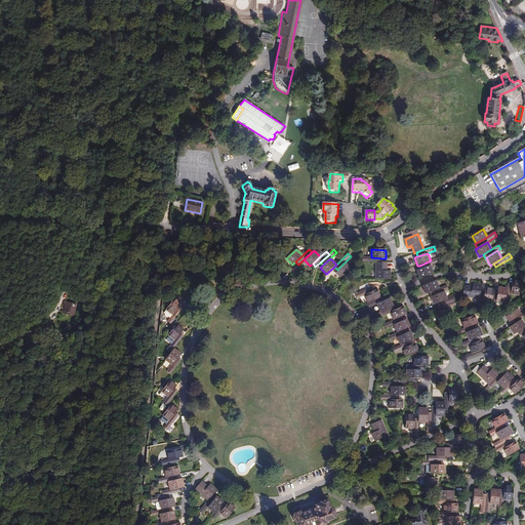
[(419,266),(420,270),(430,266),(438,263),(436,258),(431,260),(419,266)]
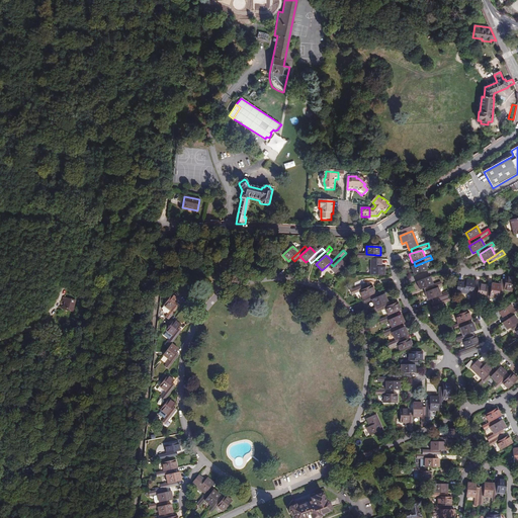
[(346,265),(340,259),(333,266),(331,268),(336,274),(346,265)]
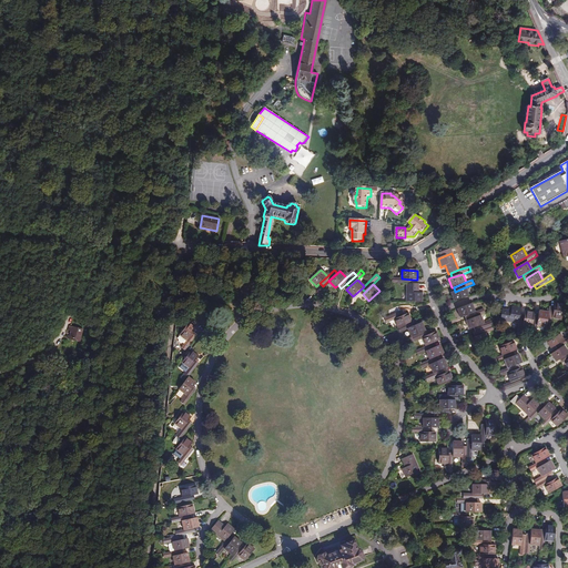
[(413,284),(407,284),(406,302),(423,303),(423,293),(419,293),(419,284),(413,284)]
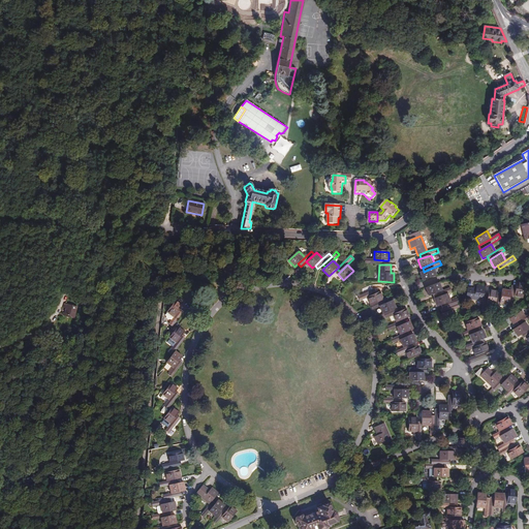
[(421,273),(423,281),(436,276),(433,268),(424,272),(421,273)]
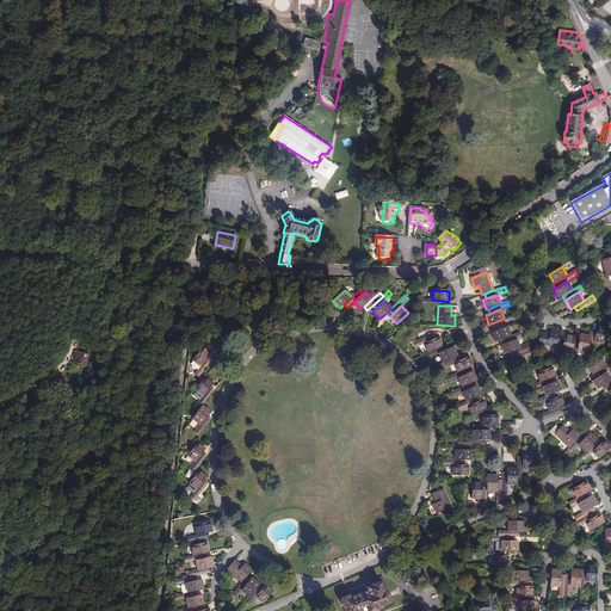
[(597,326),(597,331),(594,341),(604,344),(606,328),(597,326)]
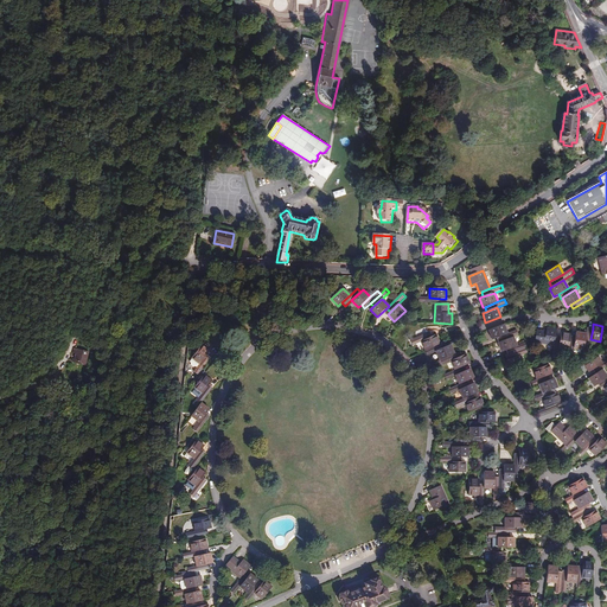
[(497,338),(508,333),(504,325),(490,330),(493,339),(497,338)]
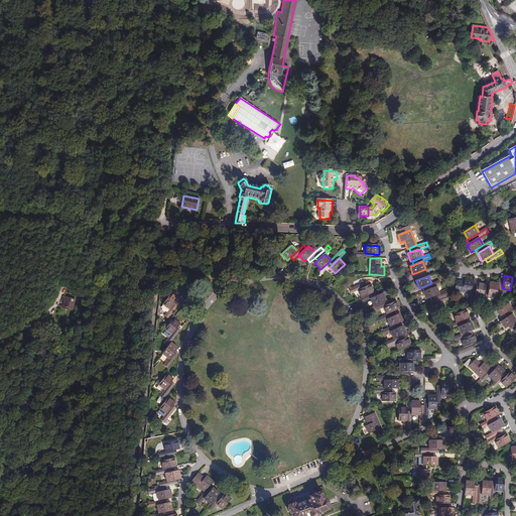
[(473,286),(474,280),(466,279),(465,282),(457,281),(456,291),(471,294),(473,286)]
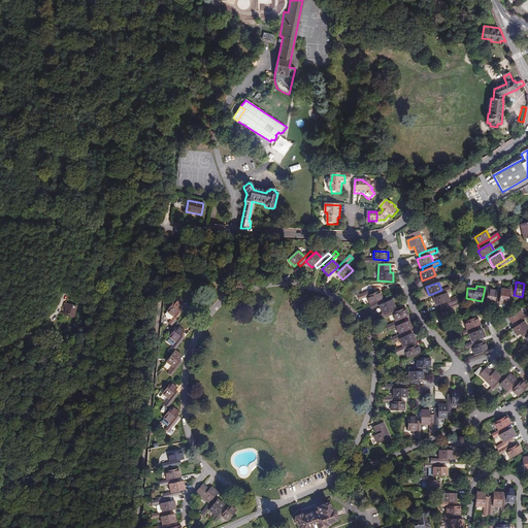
[(448,293),(451,291),(450,288),(441,290),(432,294),(433,298),(448,293)]
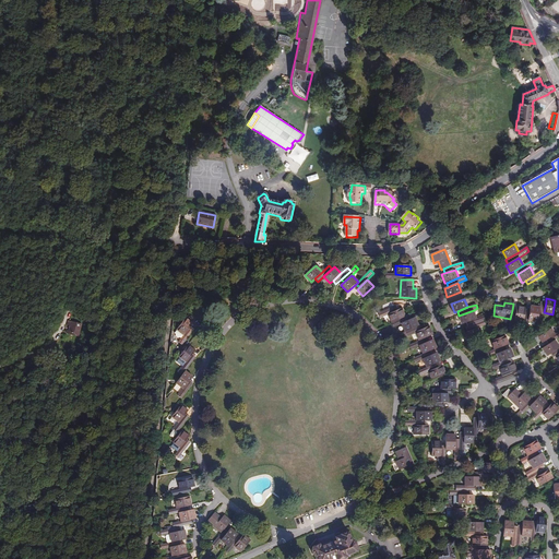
[(538,321),(540,308),(531,306),(531,310),(528,321),(537,323),(538,321)]
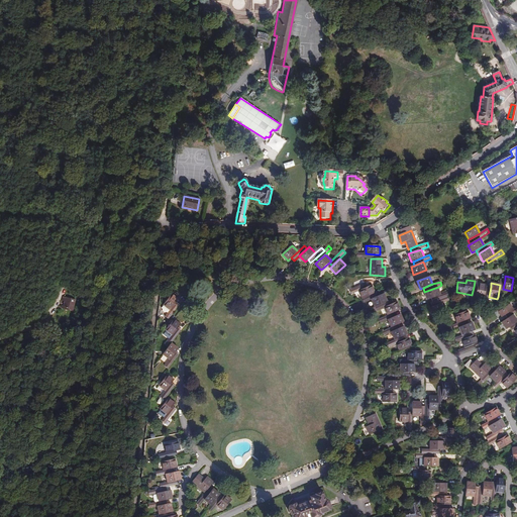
[(351,295),(359,291),(369,288),(367,284),(350,291),(351,295)]
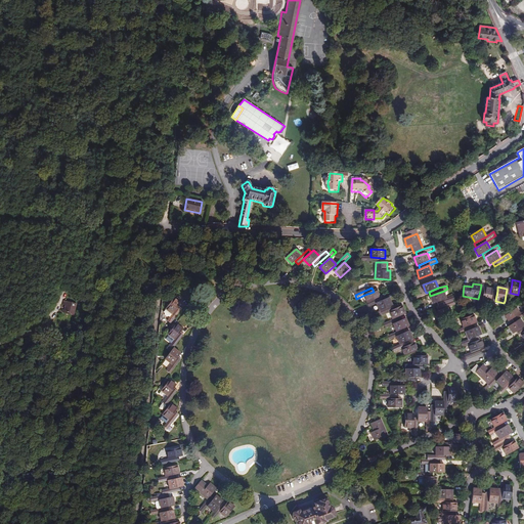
[(493,290),(493,289),(485,288),(484,292),(482,301),(491,303),(493,290)]
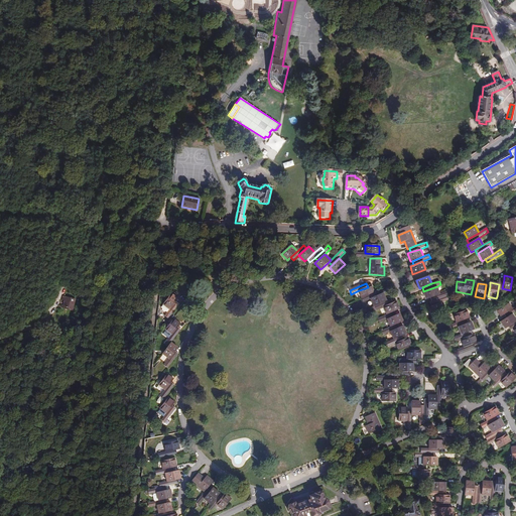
[(359,290),(362,298),(375,293),(371,285),(368,287),(359,290)]
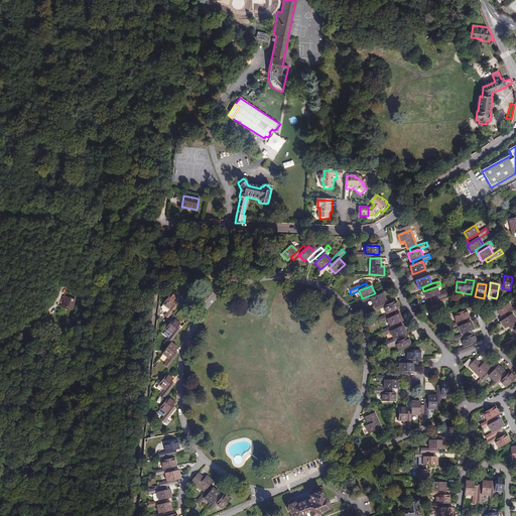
[(437,286),(423,291),(426,299),(430,297),(439,294),(437,286)]
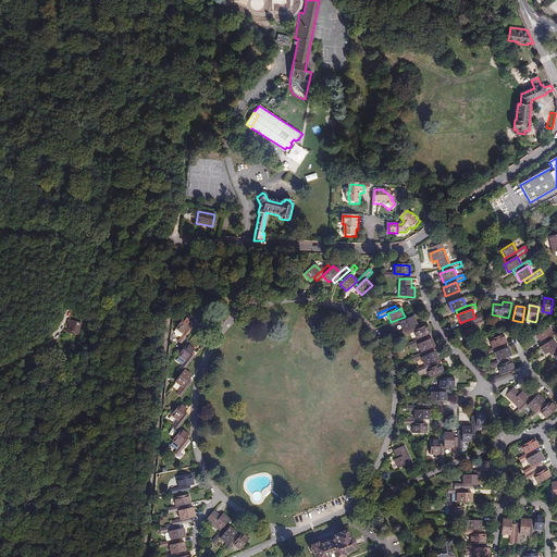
[(391,322),(390,322),(392,326),(400,323),(410,319),(408,314),(405,317),(391,322)]
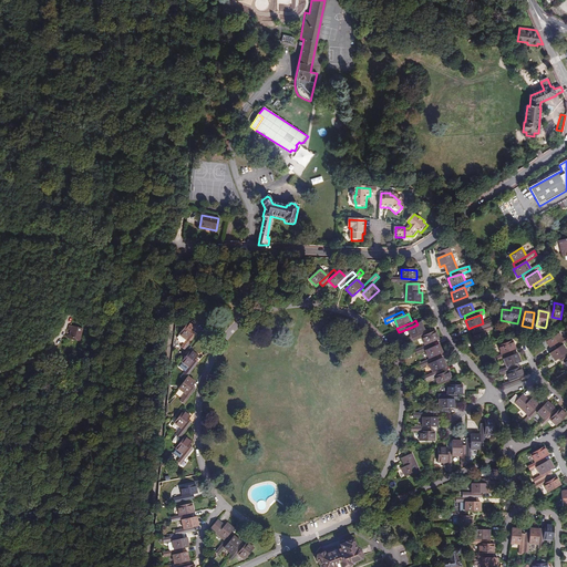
[(491,325),(493,325),(492,320),(483,323),(473,327),(474,331),(491,325)]
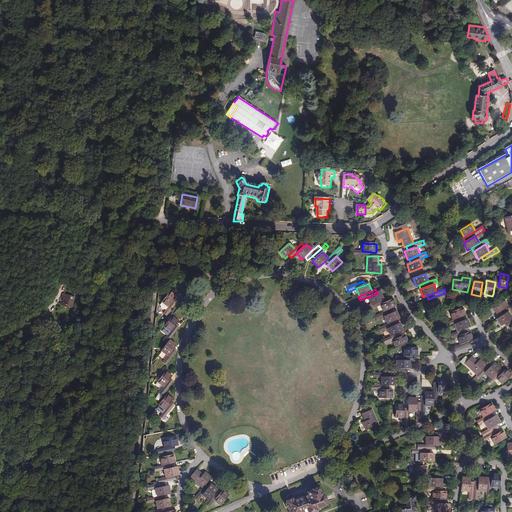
[(161,303),(168,308),(174,300),(176,297),(169,292),(161,303)]
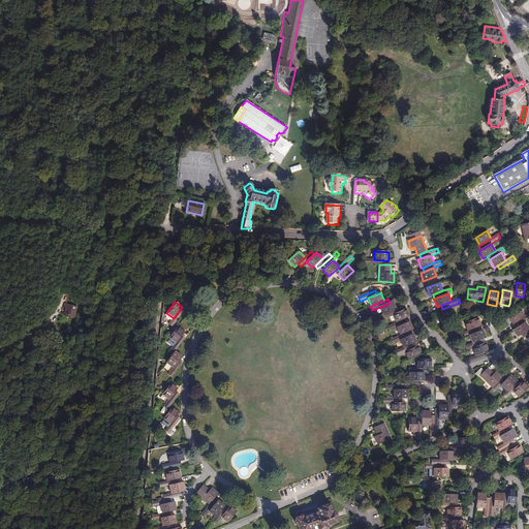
[(380,307),(383,315),(384,314),(397,309),(393,302),(390,303),(380,307)]
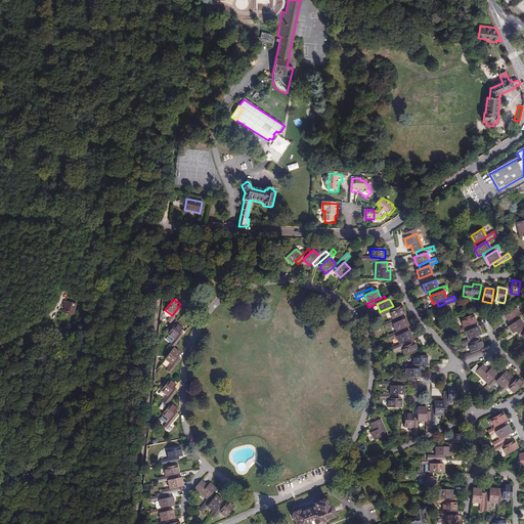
[(438,306),(437,307),(438,311),(447,307),(455,304),(453,300),(438,306)]
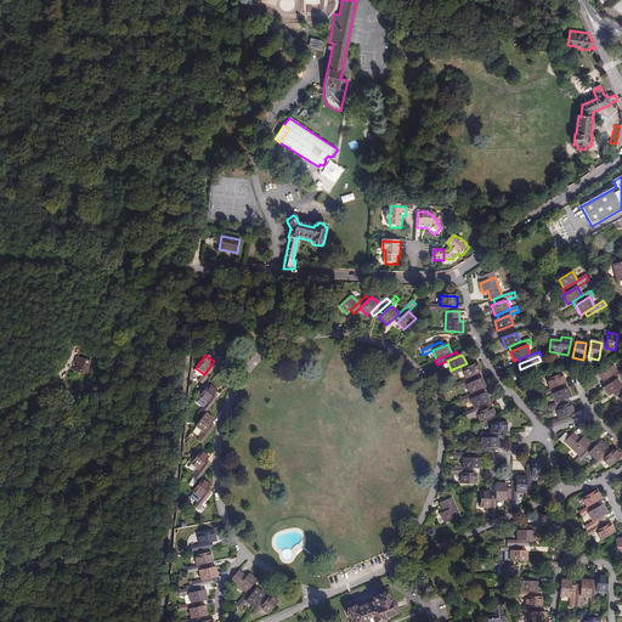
[(73,358),(73,371),(89,372),(89,358),(73,358)]
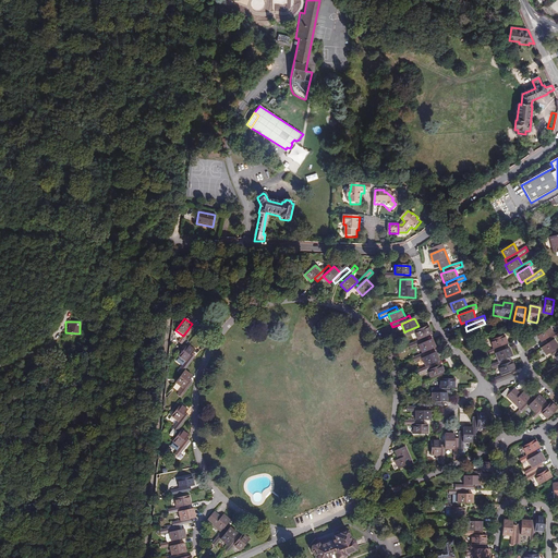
[(419,326),(405,331),(407,336),(415,332),(425,328),(423,324),(419,326)]
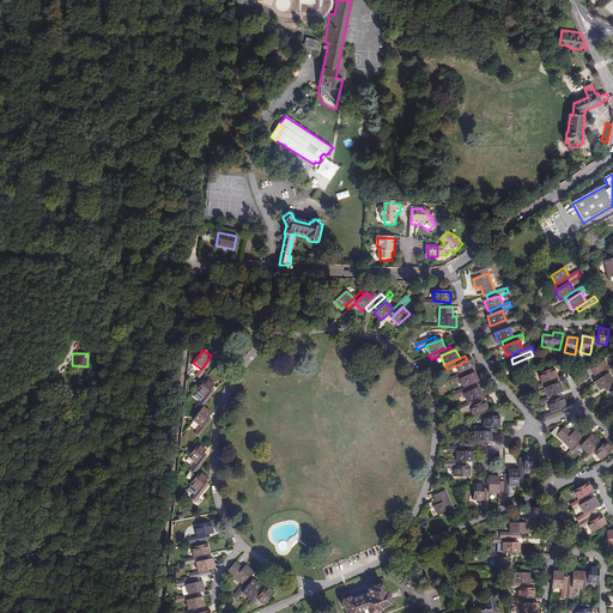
[(456,365),(460,375),(469,370),(475,368),(471,358),(467,360),(456,365)]
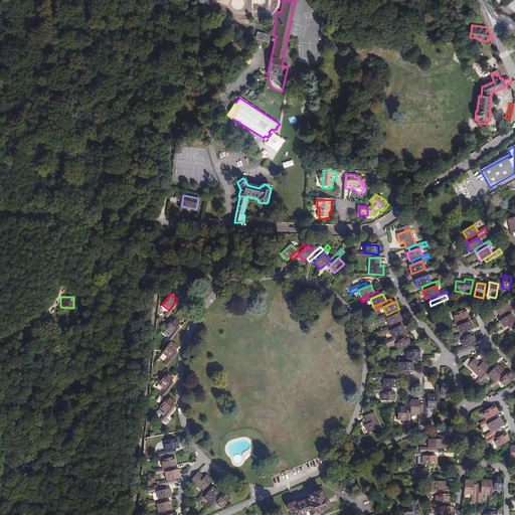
[(511,309),(507,301),(495,309),(500,316),(503,314),(511,309)]
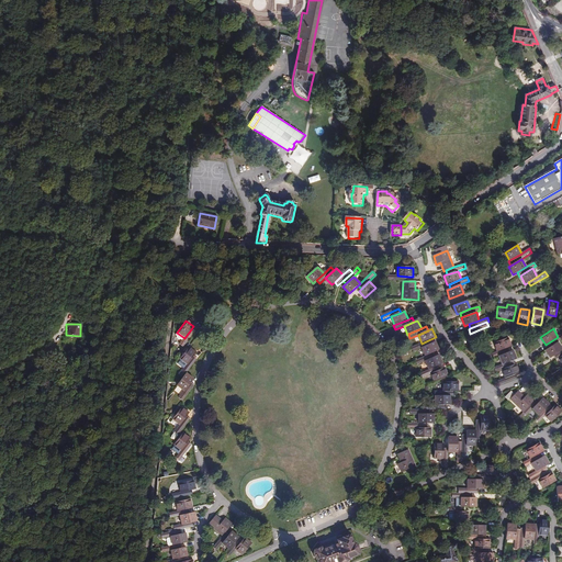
[(191,329),(184,338),(179,345),(182,347),(194,332),(191,329)]
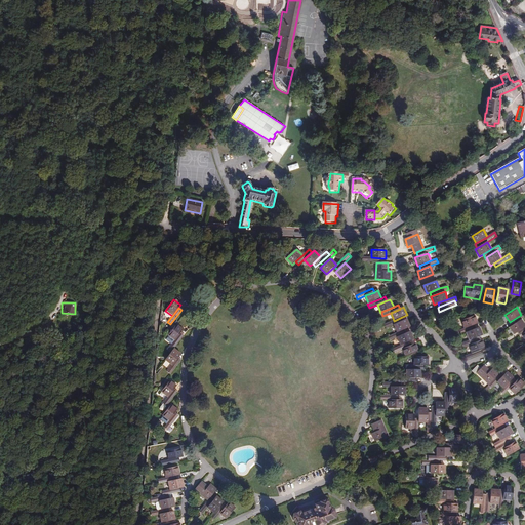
[(448,308),(439,312),(436,313),(438,321),(451,316),(448,308)]
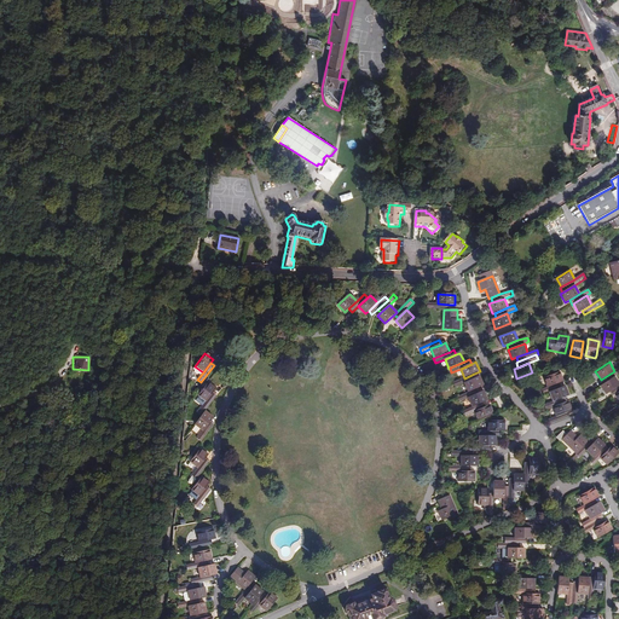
[(618,368),(614,371),(605,377),(607,381),(614,377),(618,374),(618,368)]
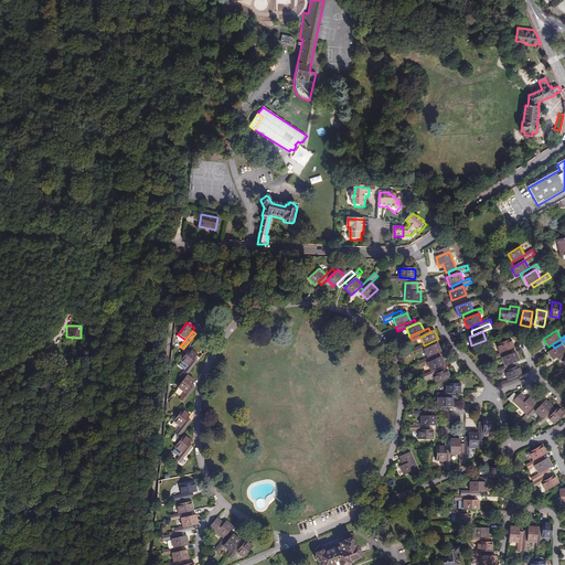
[(497,344),(500,353),(512,349),(514,348),(511,339),(497,344)]
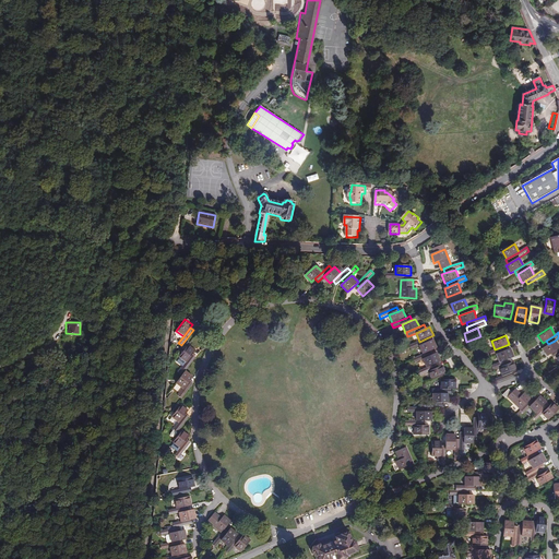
[(419,342),(409,345),(412,349),(419,346),(429,342),(428,337),(419,342)]
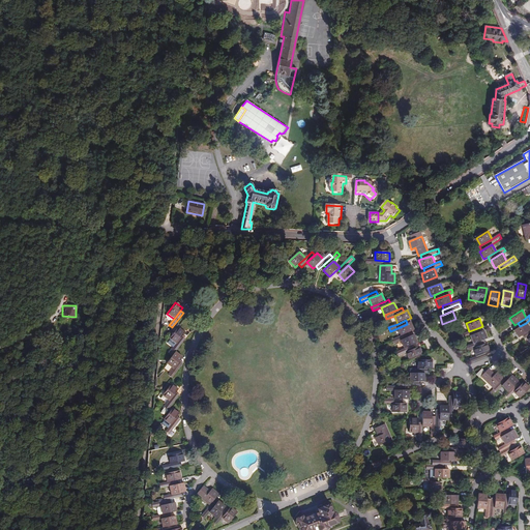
[(407,324),(398,328),(401,336),(409,332),(414,330),(410,322),(407,324)]
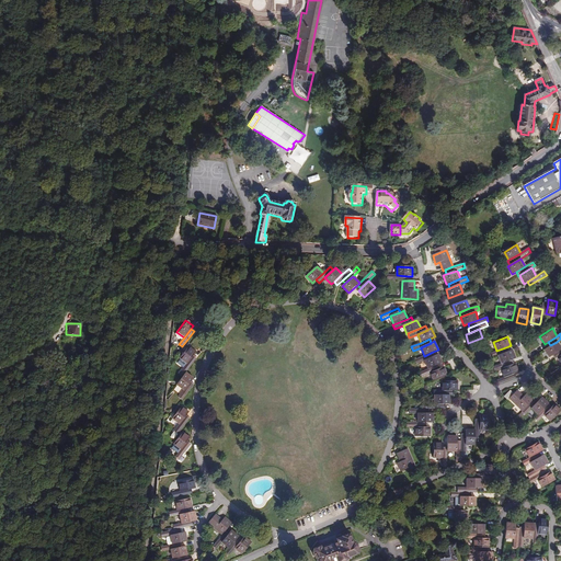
[(560,350),(560,347),(557,342),(550,345),(545,350),(549,357),(552,355),(560,350)]
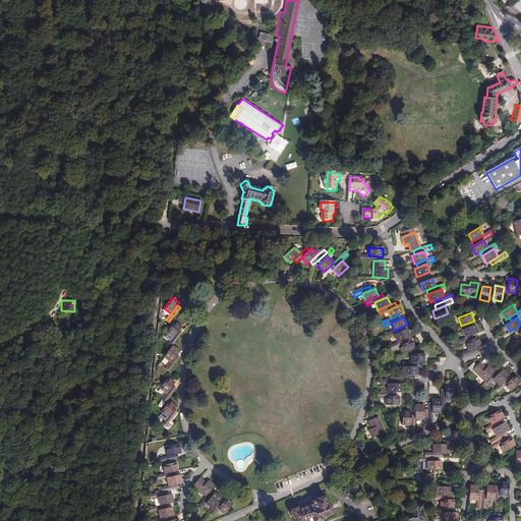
[(463,330),(473,326),(472,322),(461,326),(454,329),(455,333),(463,330)]
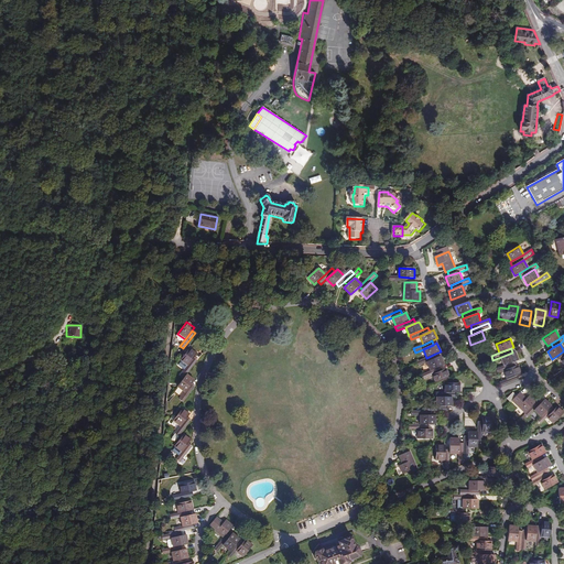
[(188,349),(180,361),(186,367),(194,358),(196,355),(188,349)]
